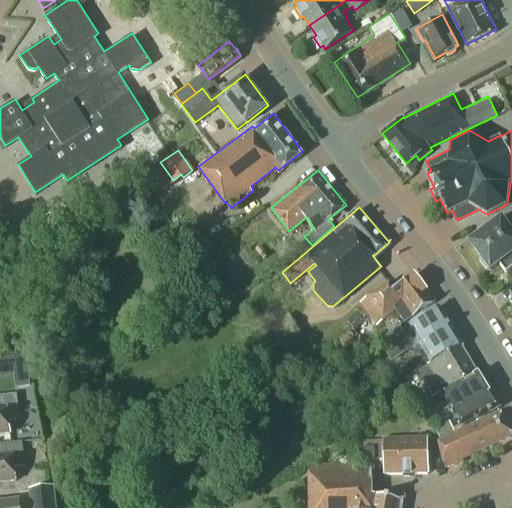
[(511,210),(504,215),(470,240),(490,267),(499,260),(506,269),(511,264),(511,210)]
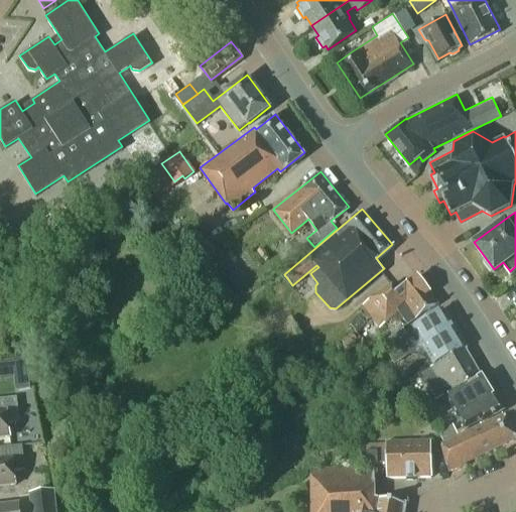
[(417,274),(399,288),(392,281),(362,302),(371,313),(381,326),(385,322),(398,308),(407,323),(416,316),(439,301),(417,274)]
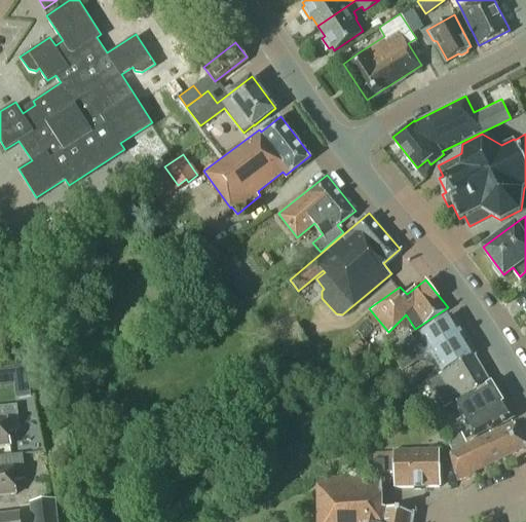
[(450,312),(433,324),(414,336),(412,333),(388,348),(402,370),(418,360),(431,362),(438,372),(475,351),(450,312)]
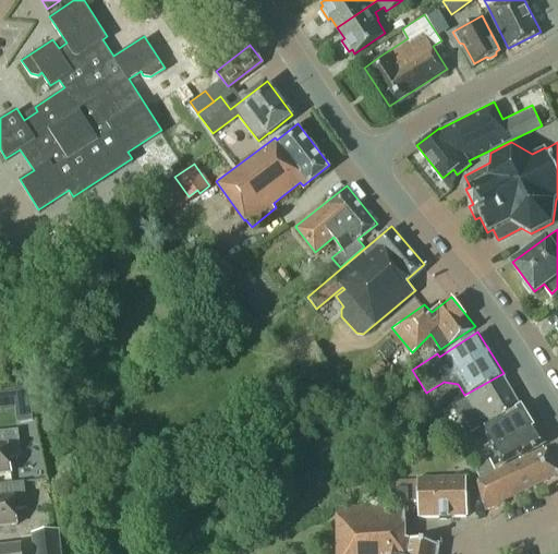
[(380,358),(368,366),(375,376),(387,366),(380,358)]
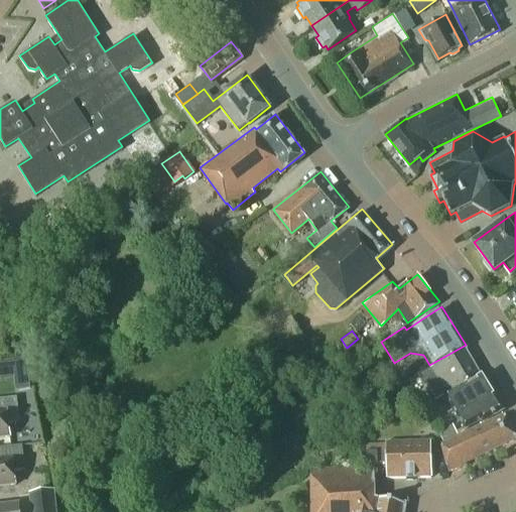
[(466,346),(466,345),(429,365),(417,371),(422,381),(426,380),(436,398),(444,393),(481,374),(465,347),(466,346)]
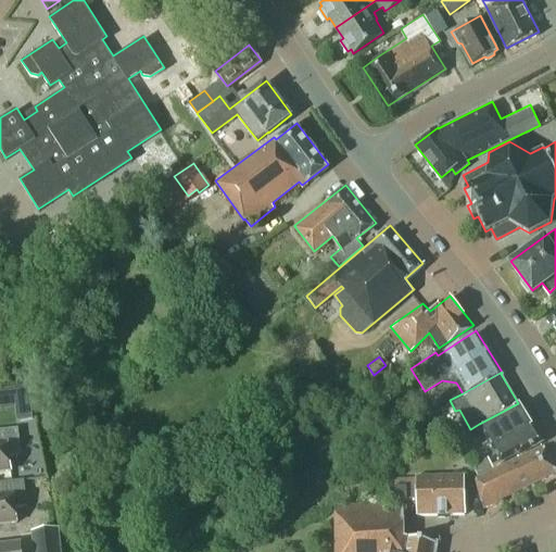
[(4,403),(24,401),(22,387),(2,390),(4,403)]
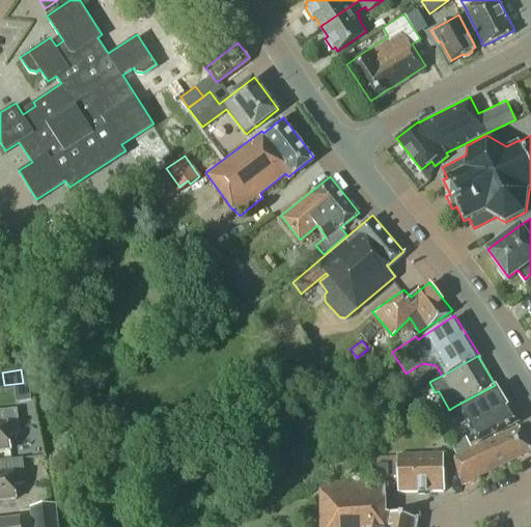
[(495,385),(457,405),(478,440),(496,430),(497,433),(518,420),(497,384),(495,385)]
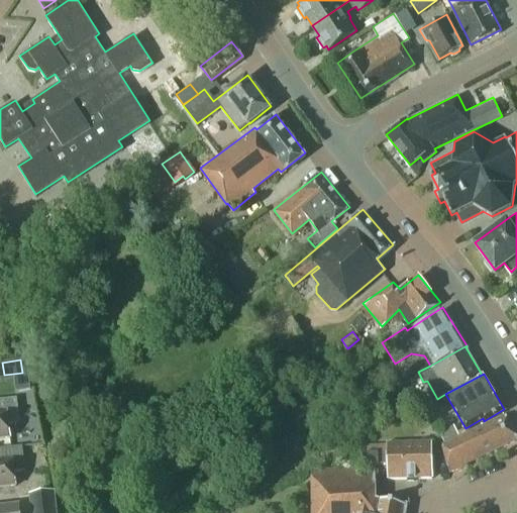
[(8,421),(19,419),(17,395),(0,397),(0,435),(10,434),(8,421)]
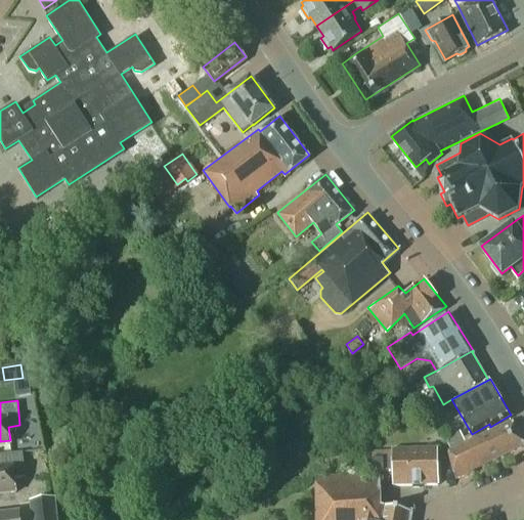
[(523,442),(513,418),(473,437),(485,462),(523,442)]
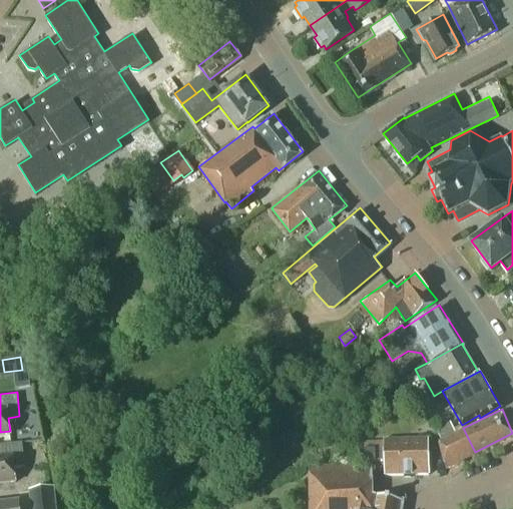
[(451,420),(436,427),(440,436),(455,429),(451,420)]
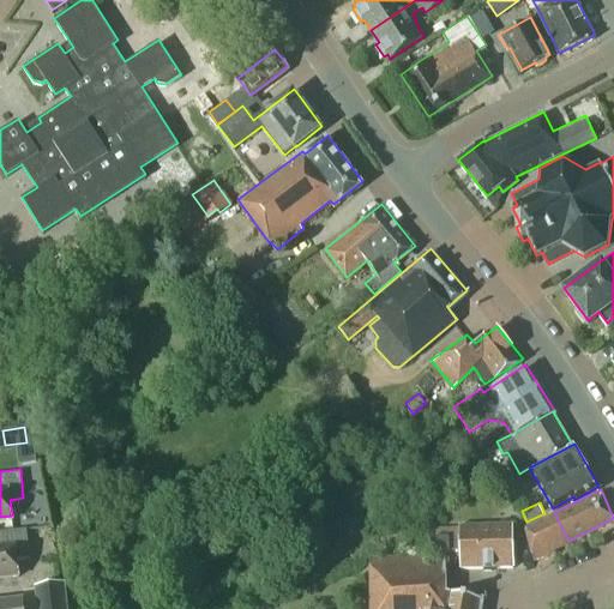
[(569,541),(554,512),(524,526),(534,558),(557,552),(555,547),(569,541)]
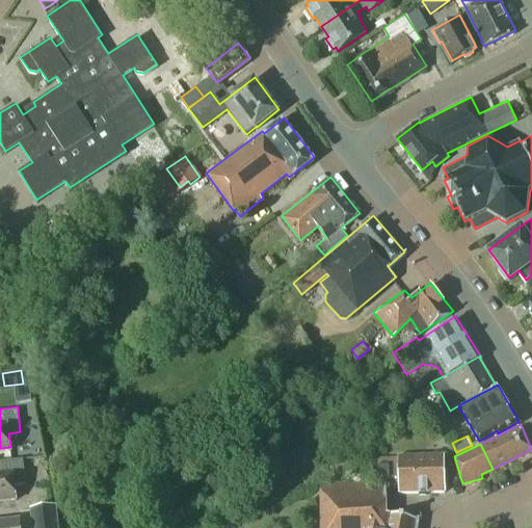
[(398,452),(398,464),(399,476),(399,491),(445,490),(444,451),(398,452)]
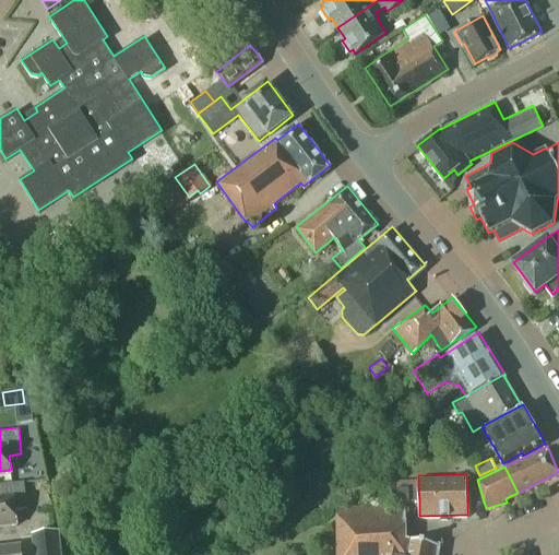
[(15,507),(27,506),(24,480),(0,482),(0,523),(18,522),(15,507)]
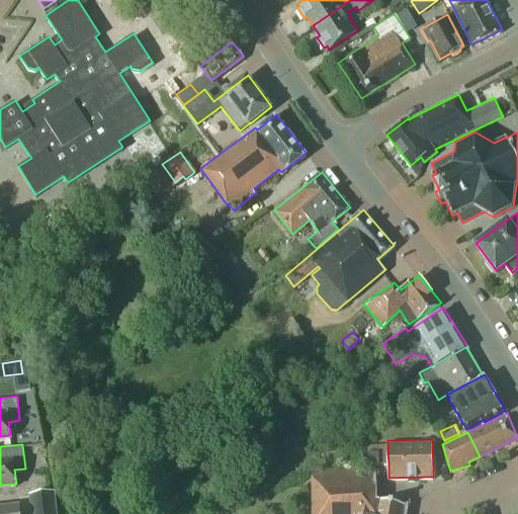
[(367,464),(389,463),(387,451),(367,451),(367,464)]
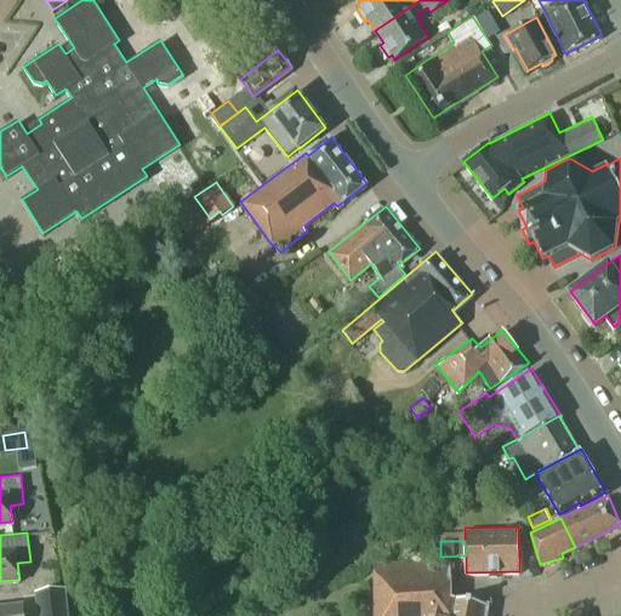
[(485,615),(488,604),(451,597),(451,558),(374,559),(372,615),(485,615)]
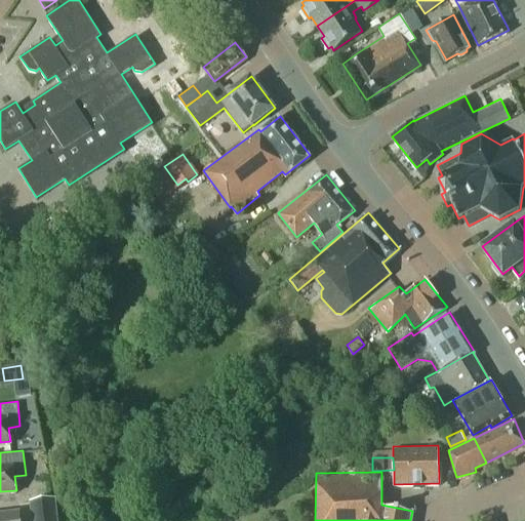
[(31,498),(33,520),(57,520),(55,496),(31,498)]
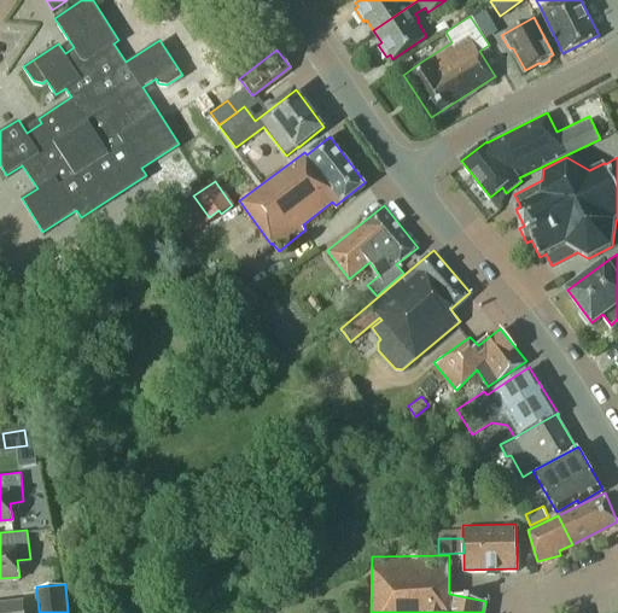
[(0,612),(23,612),(23,600),(0,602),(0,612)]
